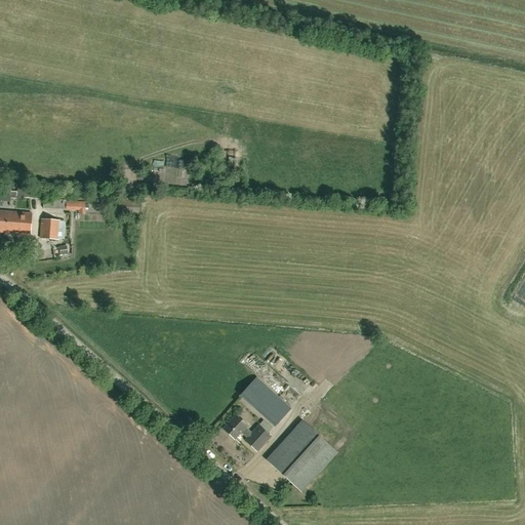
[(191,187),(191,170),(166,170),(166,186),(191,187)]
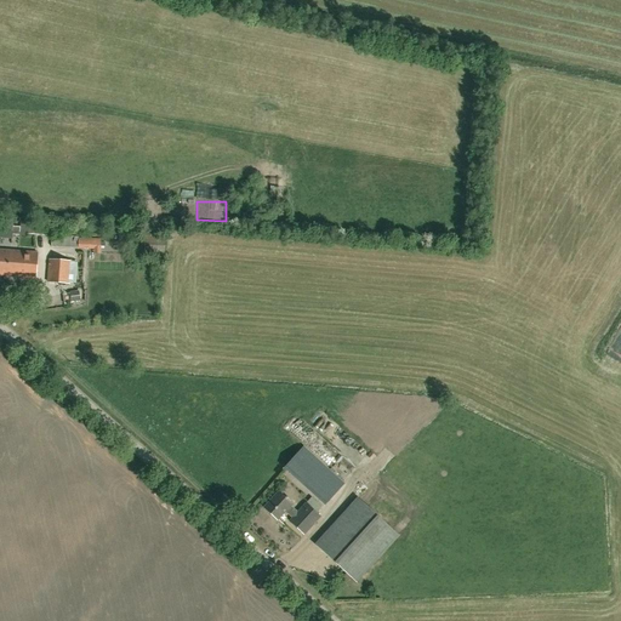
[(21,221),(20,235),(27,237),(28,234),(51,237),(51,248),(95,250),(95,246),(102,248),(102,239),(95,239),(95,238),(79,238),(70,237),(70,235),(60,235),(53,234),(55,222),(28,220),(28,221),(21,221)]
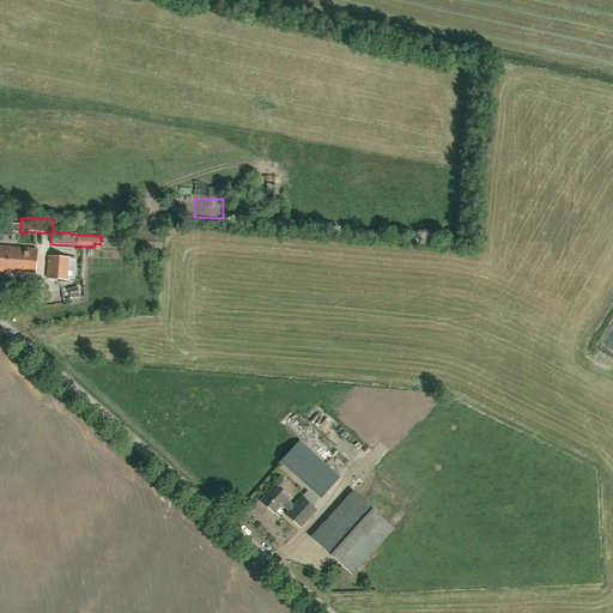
[(17,256),(18,248),(0,247),(0,272),(19,274),(20,256),(17,256)]
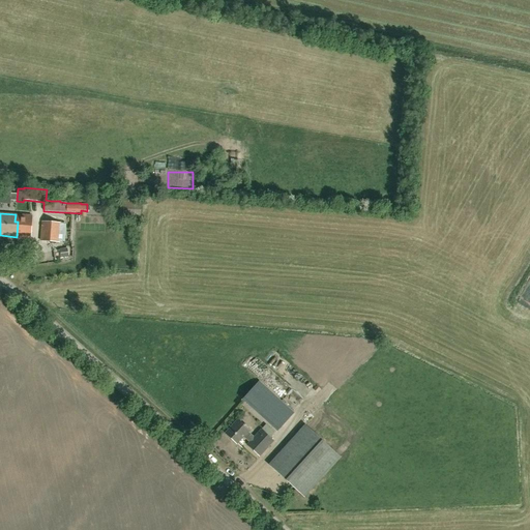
[(30,238),(31,215),(16,214),(15,222),(18,222),(17,237),(30,238)]
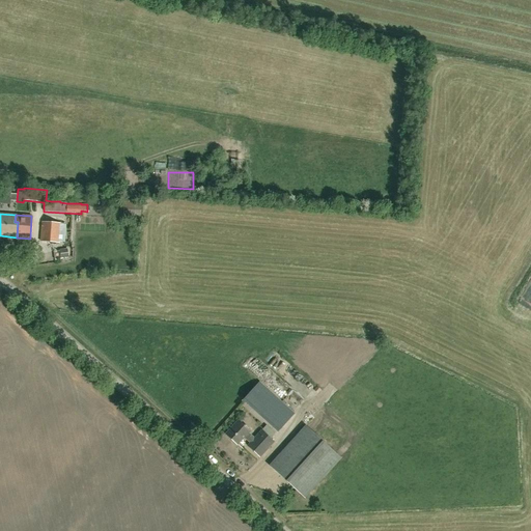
[(59,244),(61,224),(42,222),(39,242),(59,244)]
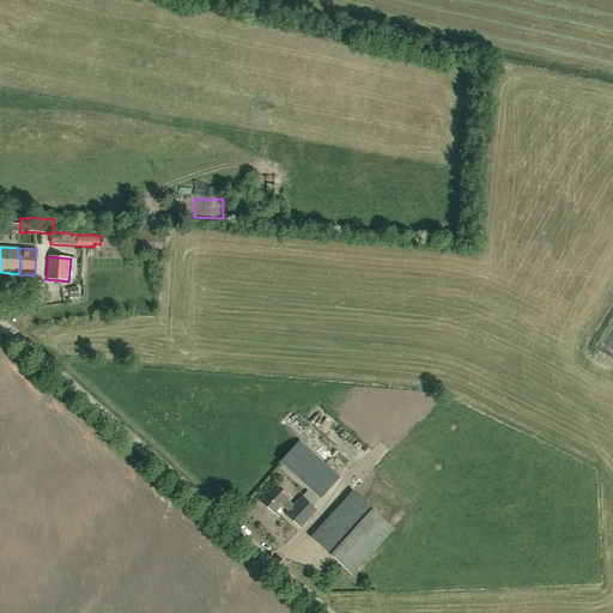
[(147,287),(145,268),(129,271),(132,290),(147,287)]
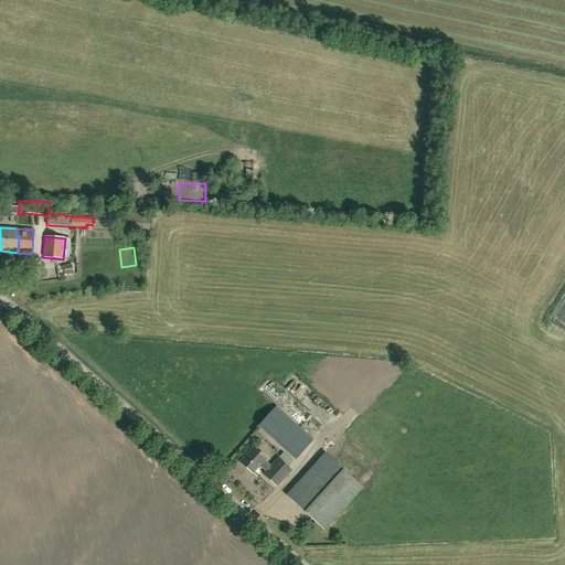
[(66,276),(76,273),(74,265),(64,267),(66,276)]
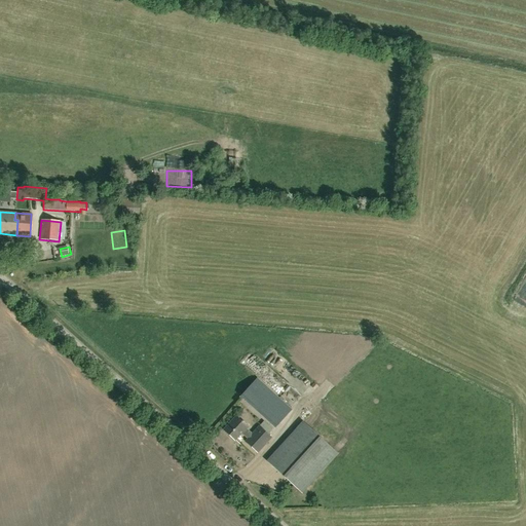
[(248,406),(261,393),(256,387),(241,400),(248,406)]
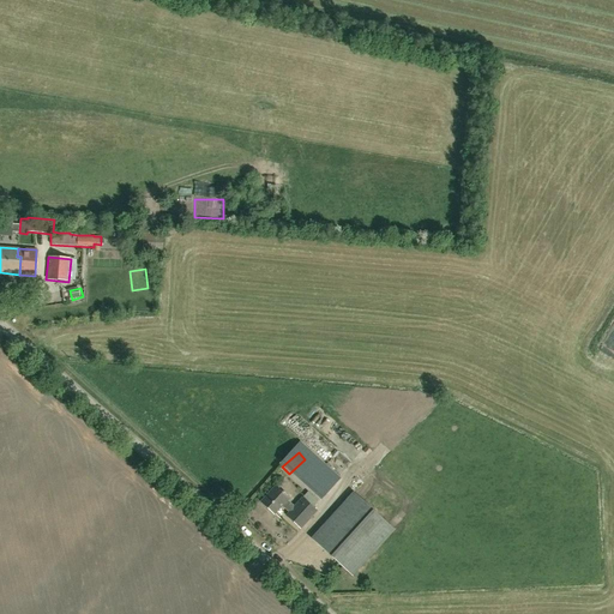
[(384,471),(384,453),(368,453),(368,471),(384,471)]
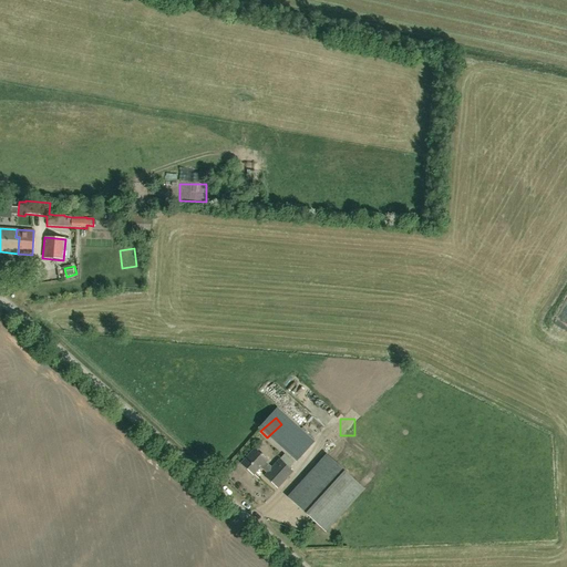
[(263,449),(274,457),(279,451),(267,443),(263,449)]
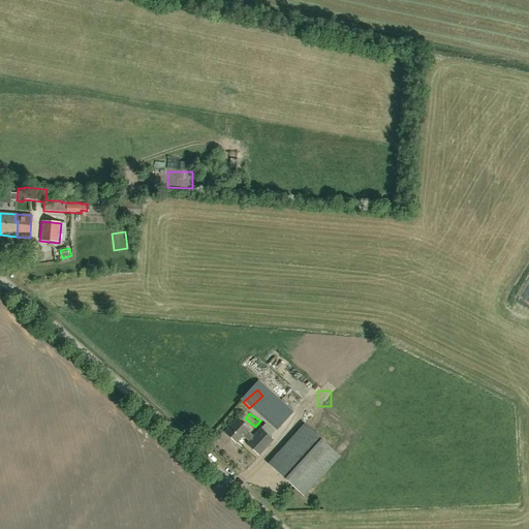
[(258,456),(273,441),(260,429),(253,437),(247,432),(249,430),(238,419),(225,433),(236,443),(243,435),(249,441),(246,444),(258,456)]
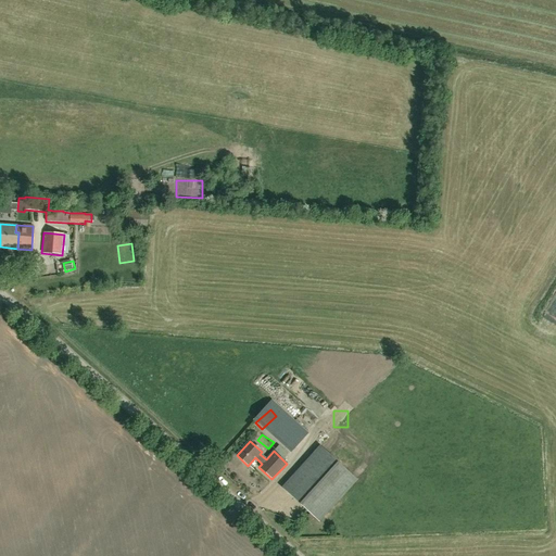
[(319,447),(281,488),(318,522),(356,481),(319,447)]
